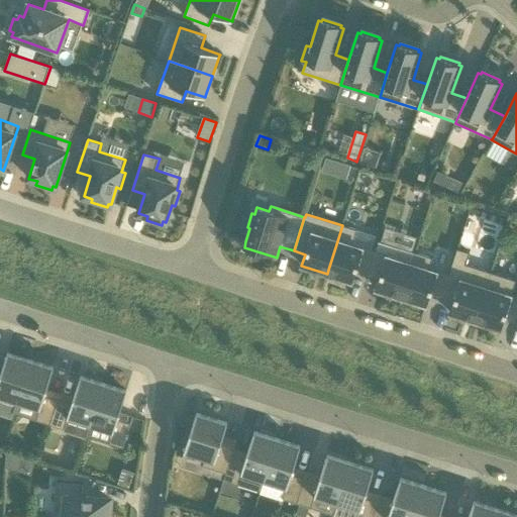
[(357,230),(344,226),(342,225),(328,270),(327,274),(352,282),(353,278),(356,271),(358,272),(368,275),(370,270),(376,250),(363,246),(363,248),(352,245),(357,230)]
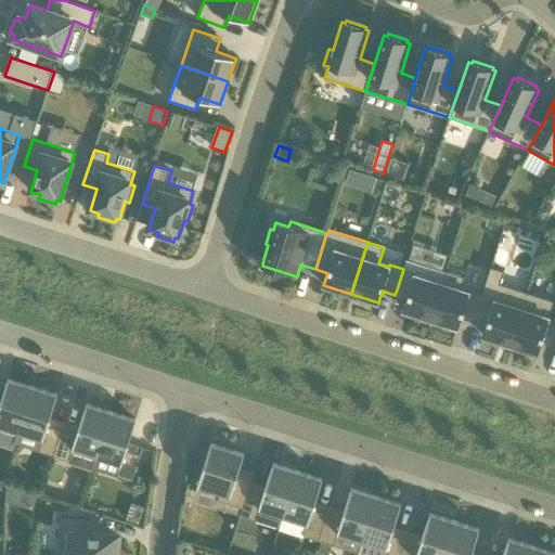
[(446,272),(430,267),(427,266),(425,273),(423,278),(415,275),(416,273),(404,270),(403,269),(397,289),(395,295),(408,298),(404,307),(403,310),(412,313),(430,319),(433,314),(446,272)]
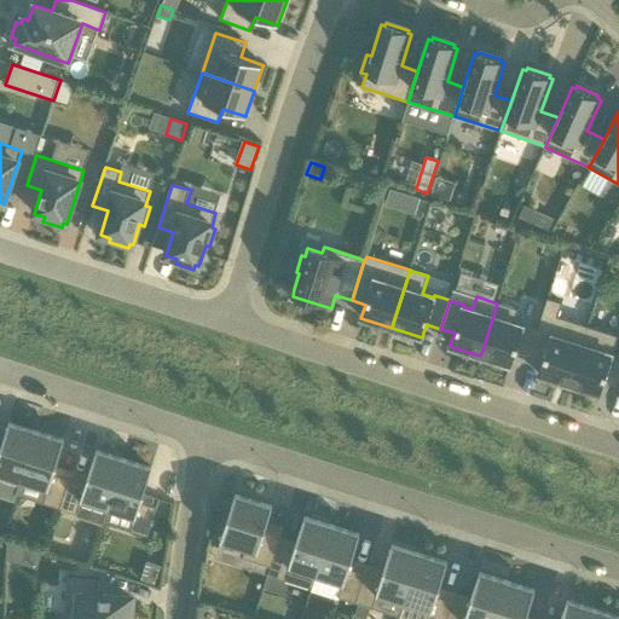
[(559,317),(562,304),(548,299),(539,324),(538,329),(531,352),(530,357),(543,362),(541,370),(538,375),(570,385),(571,380),(588,327),(570,320),(559,317)]
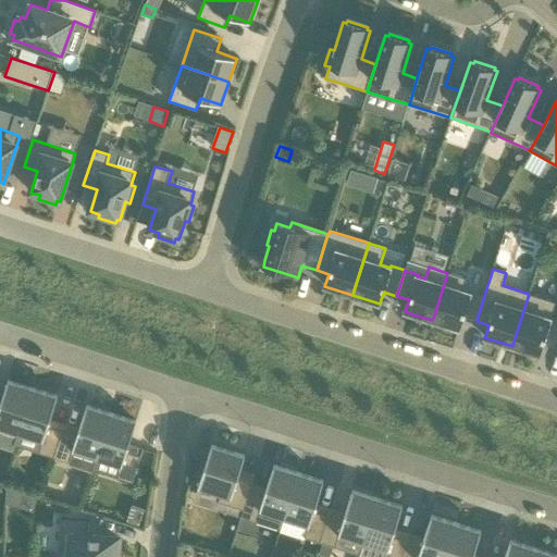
[(465,279),(448,273),(447,273),(434,316),(432,320),(452,326),(460,330),(461,326),(461,325),(463,317),(465,318),(477,321),(478,317),(484,296),(471,292),(470,294),(462,291),(463,286),(467,279),(465,279)]
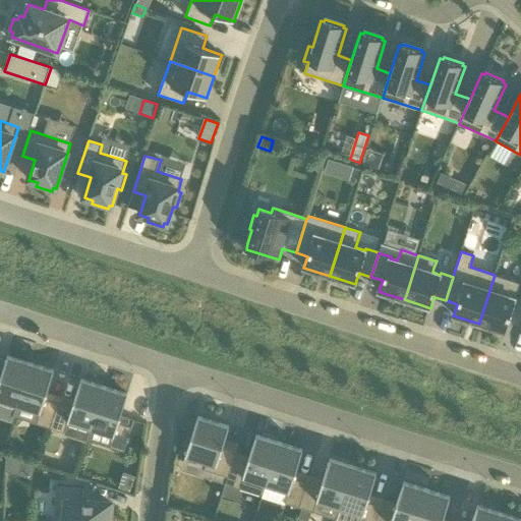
[(520,283),(510,280),(495,275),(480,320),(479,324),(505,332),(509,321),(520,324),(520,321),(520,298),(516,297),(517,293),(520,283)]
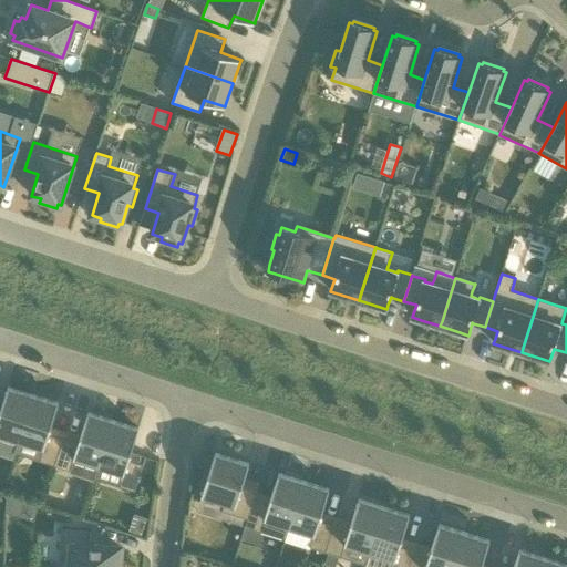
[(0,434),(19,441),(33,395),(9,388),(1,411),(0,413),(0,434)]
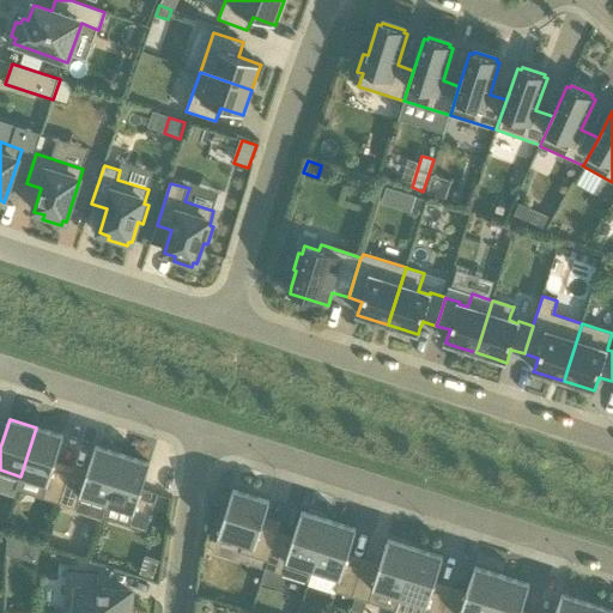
[(36,428),(20,477),(48,485),(43,499),(60,504),(70,475),(53,471),(56,461),(64,436),(36,428)]
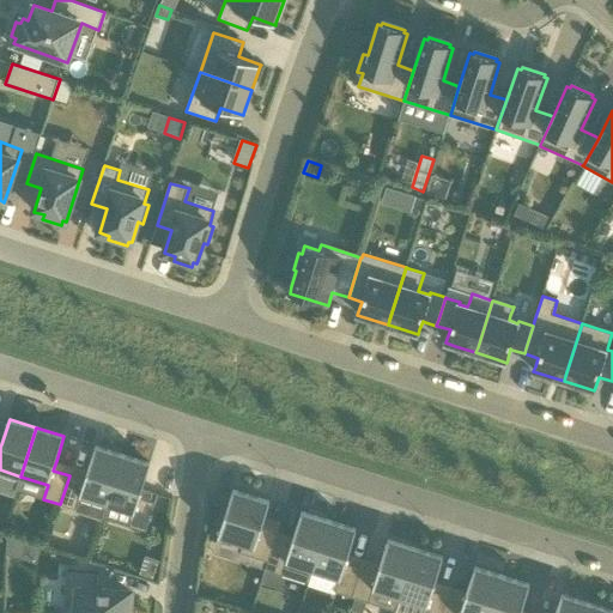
[(70,475),(60,504),(77,509),(80,496),(108,504),(123,455),(96,447),(87,472),(85,480),(70,475)]
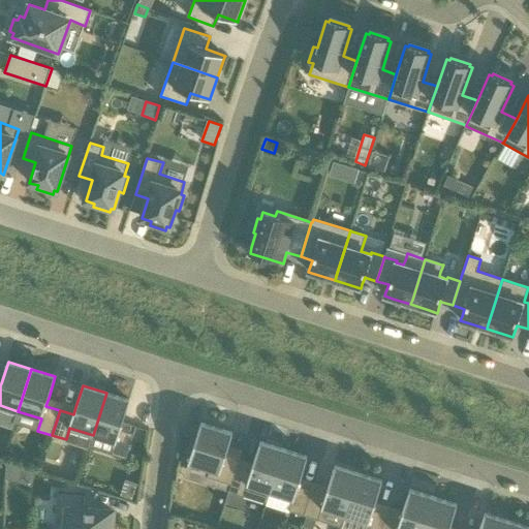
[(106,393),(93,435),(116,443),(113,455),(126,459),(134,434),(133,434),(121,430),(123,422),(130,401),(106,393)]
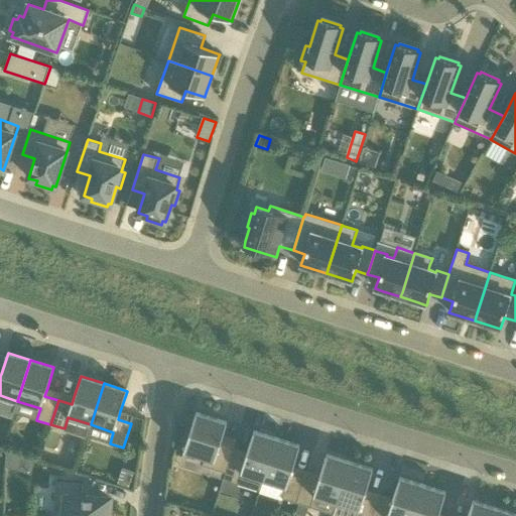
[(197,413),(184,452),(205,458),(203,466),(226,473),(232,456),(234,447),(221,443),(223,435),(228,422),(197,413)]
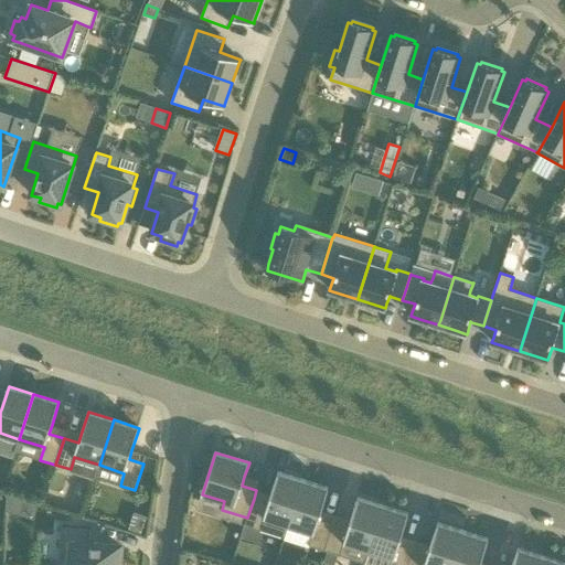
[(247,518),(245,525),(285,539),(289,525),(304,480),(278,472),(272,494),(268,503),(254,499),(247,518)]
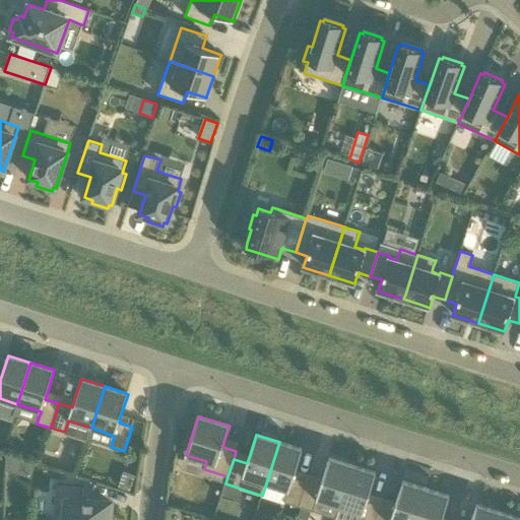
[(279,442),(266,483),(288,492),(285,503),(299,507),(307,482),(294,478),(296,470),(303,450),(279,442)]
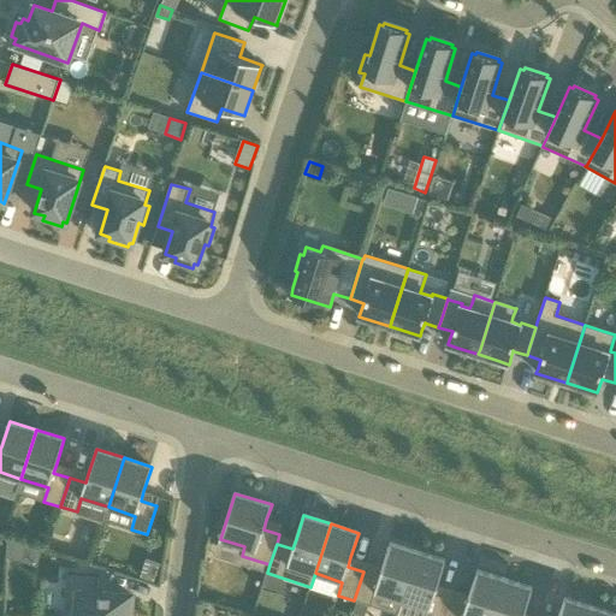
[(7,539),(7,557),(16,560),(21,543),(7,539)]
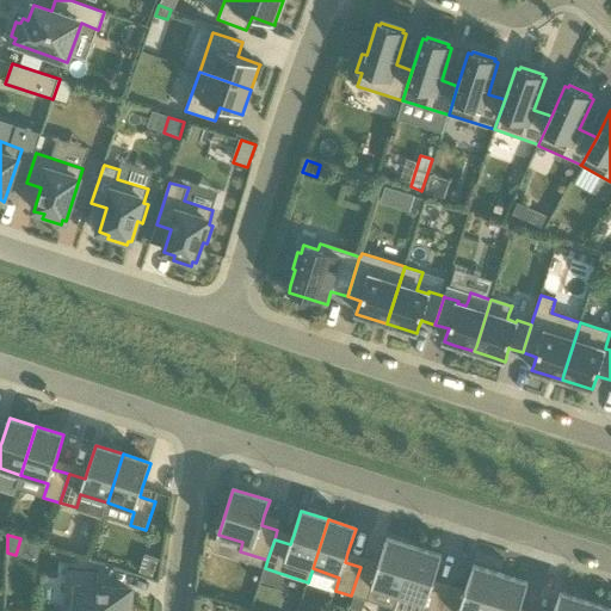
[(360,567),(351,596),(365,600),(368,602),(372,587),(399,596),(414,547),(388,538),(380,563),(376,572),(360,567)]
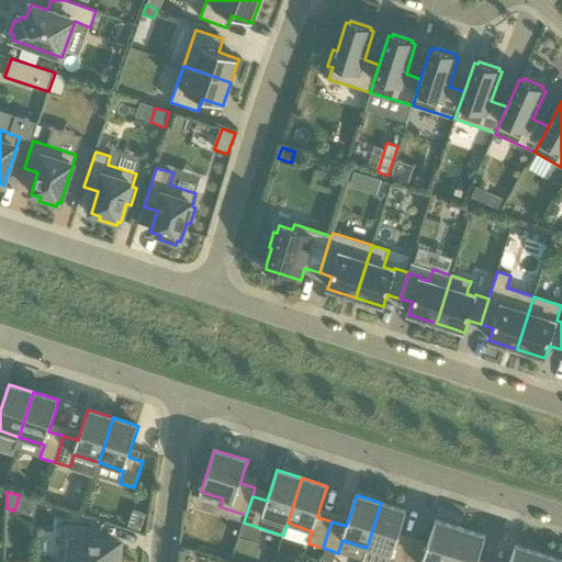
[(367,548),(363,561),(367,561),(406,561),(412,547),(396,542),(400,535),(406,512),(381,503),(367,548)]
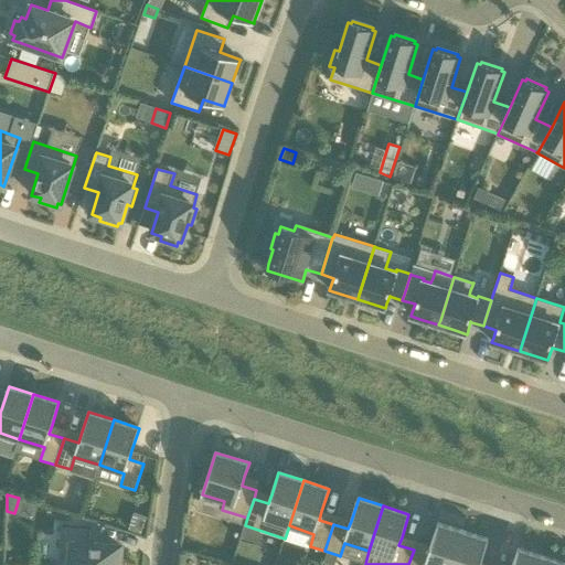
[(135,513),(129,530),(141,533),(147,518),(135,513)]
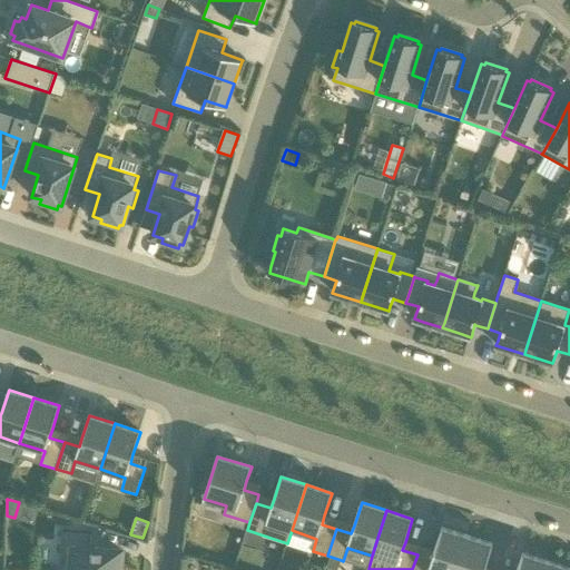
[(418,554),(412,569),(457,569),(468,536),(442,528),(434,551),(432,560),(418,554)]
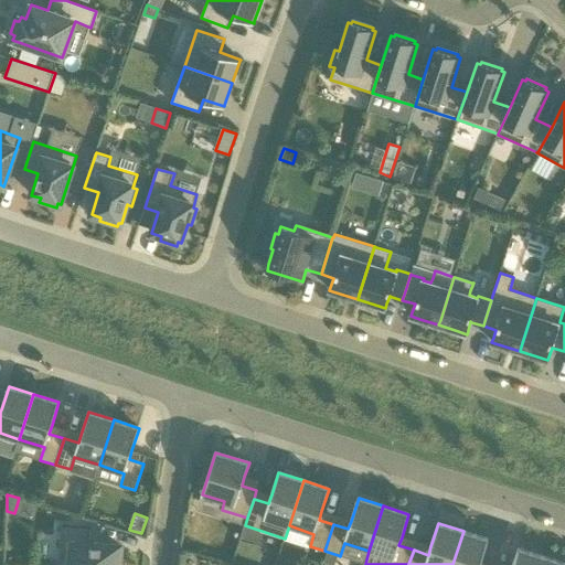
[(62,526),(59,564),(120,564),(123,548),(120,548),(120,546),(89,544),(91,529),(62,526)]
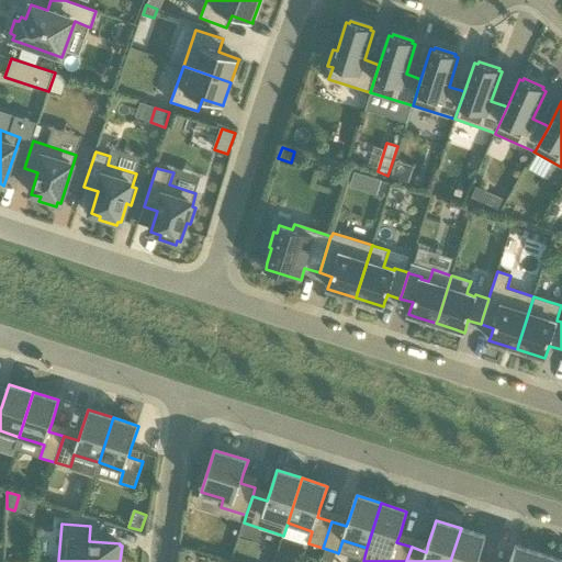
[(461,528),(450,561),(478,561),(479,560),(486,537),(461,528)]
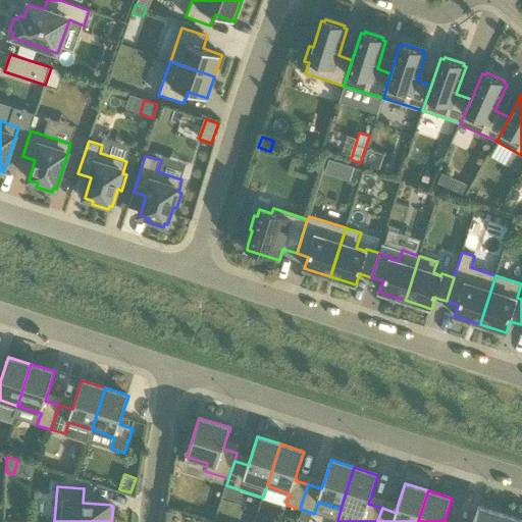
[(499,521),(502,514),(478,507),(473,521),(499,521)]
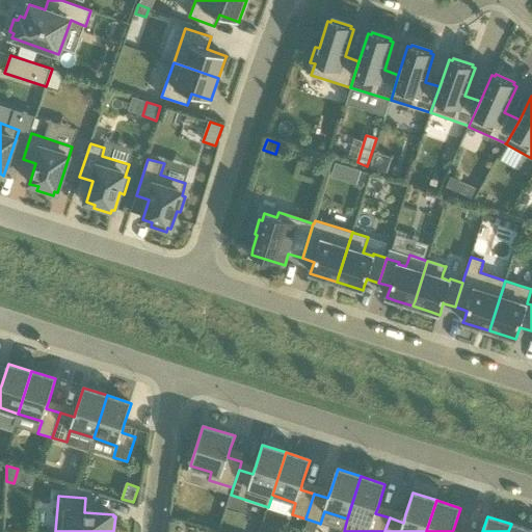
[(307,519),(302,530),(310,531),(315,531),(318,523),(307,519)]
